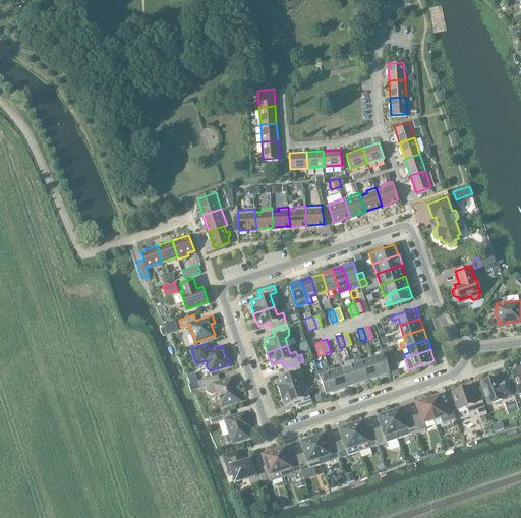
[(384,354),(372,357),(379,375),(389,370),(384,354)]
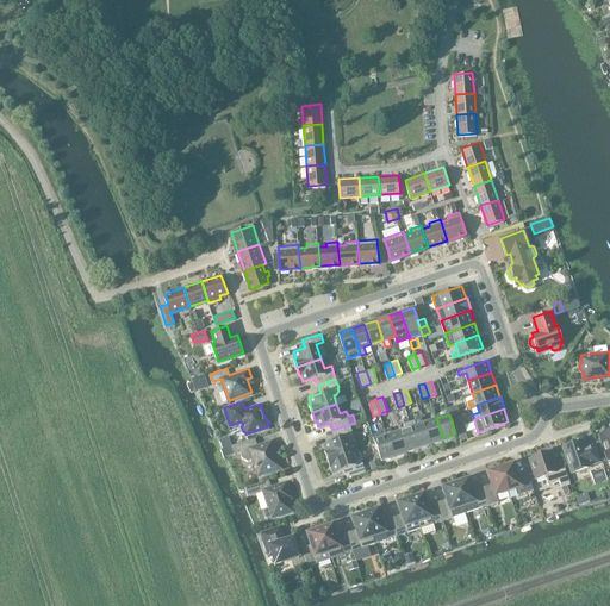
[(410,420),(418,447),(430,442),(424,423),(422,416),(410,420)]
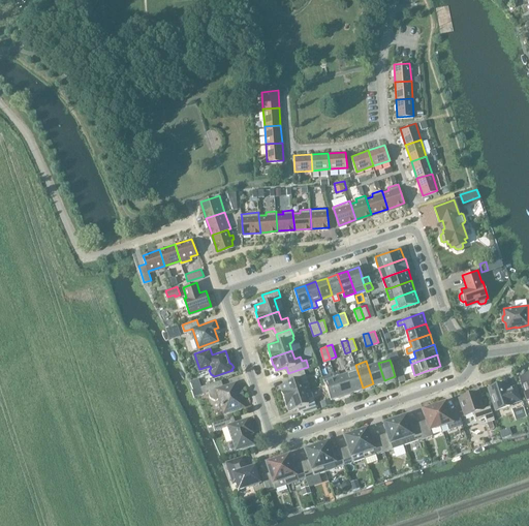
[(378,363),(368,367),(373,383),(384,380),(378,363)]
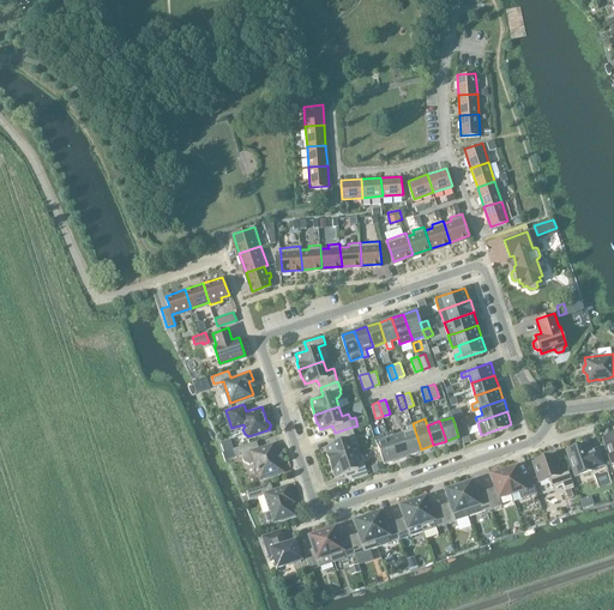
[(409,432),(402,434),(409,453),(421,450),(413,423),(407,424),(409,432)]
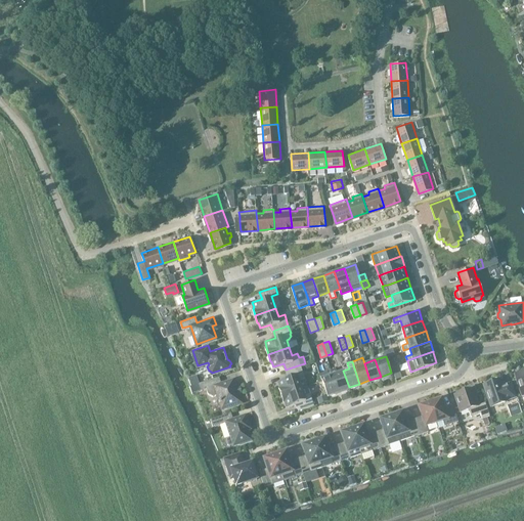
[(288,377),(277,380),(279,386),(278,386),(281,393),(302,386),(299,379),(305,377),(301,364),(286,370),(288,377)]
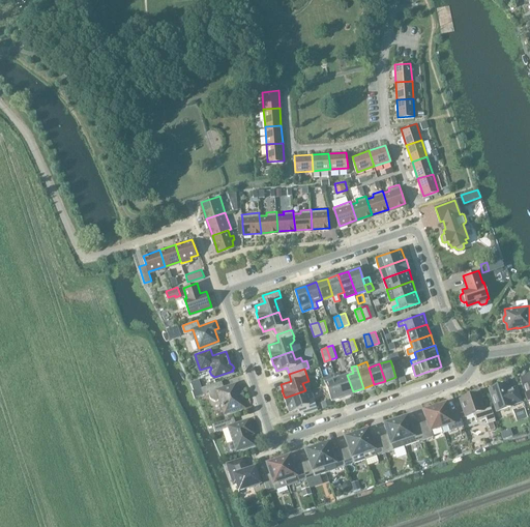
[(340,371),(334,372),(343,396),(353,391),(347,375),(342,377),(340,371)]
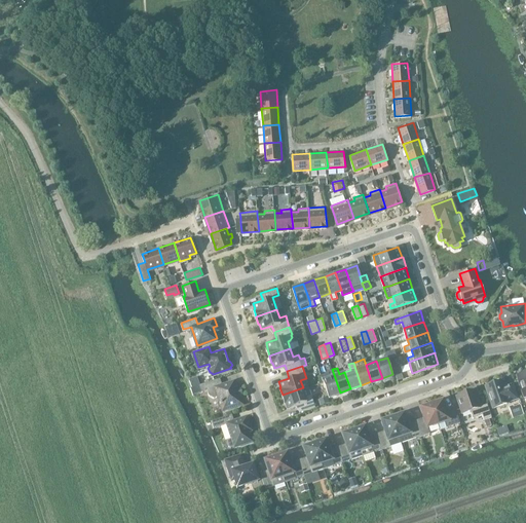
[(517,374),(524,396),(525,395),(525,368),(522,370),(521,372),(517,374)]
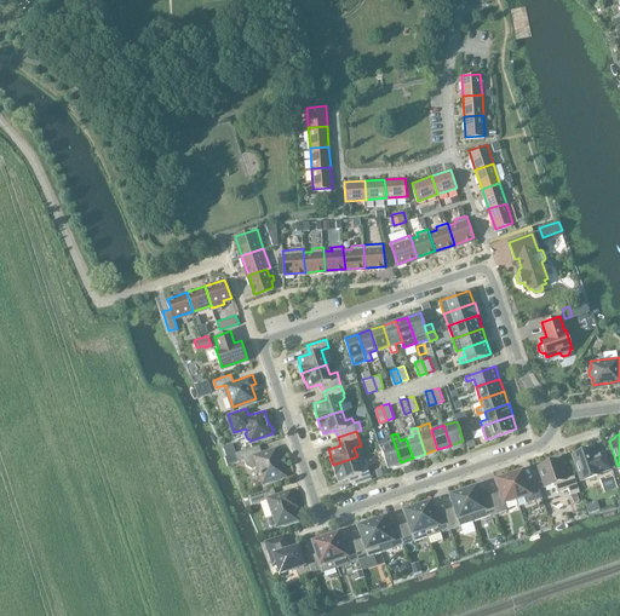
[(391,435),(378,439),(380,448),(382,447),(388,466),(401,462),(391,435)]
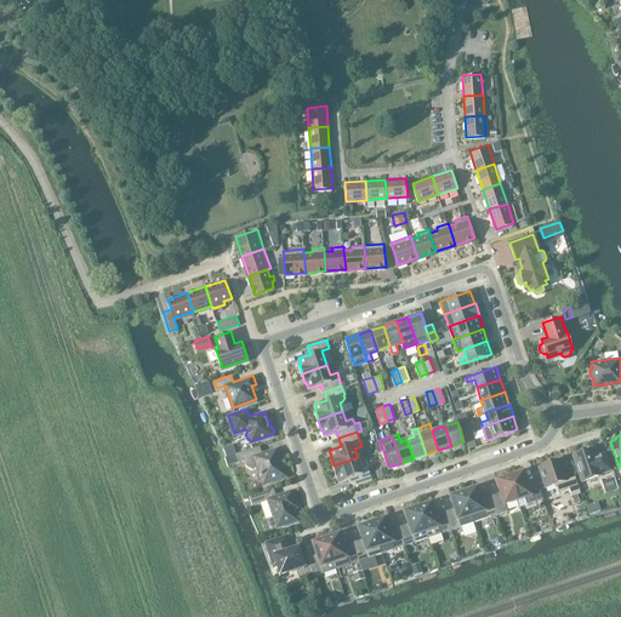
[(235,452),(239,461),(245,460),(246,464),(252,467),(257,466),(263,483),(286,475),(277,447),(260,453),(256,445),(235,452)]
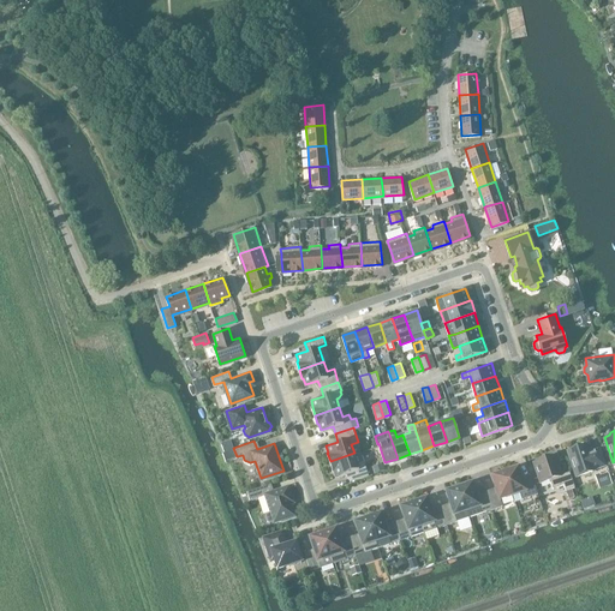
[(568,449),(577,474),(595,468),(593,467),(605,463),(599,447),(587,451),(585,443),(581,444),(578,443),(573,444),(572,448),(568,449)]
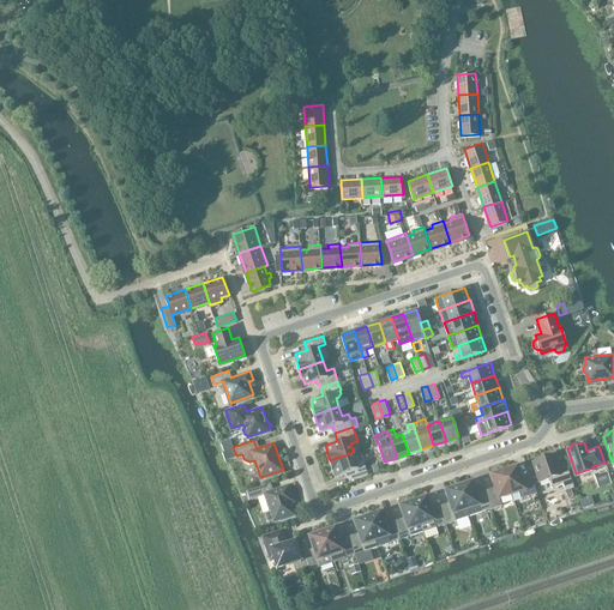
[(354,452),(330,460),(332,469),(333,469),(336,475),(348,471),(350,478),(368,472),(363,459),(361,450),(354,452)]
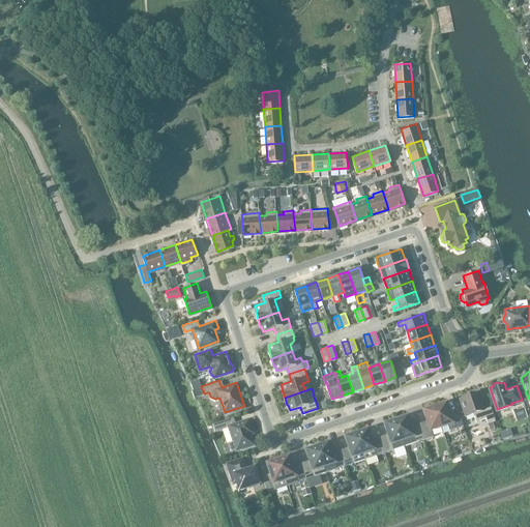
[(487,416),(488,420),(496,418),(491,405),(483,408),(478,391),(460,398),(466,414),(474,412),(477,419),(487,416)]
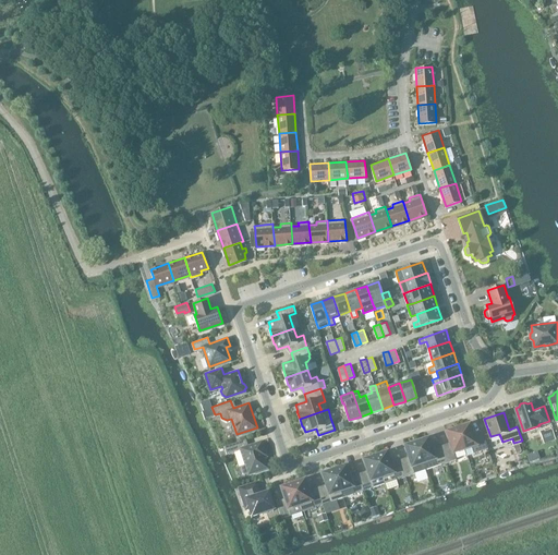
[(470,423),(459,427),(465,448),(472,446),(474,451),(488,447),(484,433),(474,436),(470,423)]
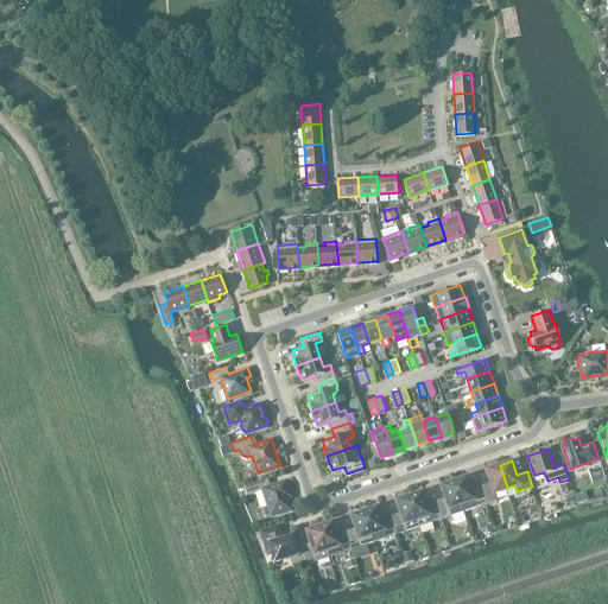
[(601,464),(594,468),(593,465),(588,468),(591,477),(603,472),(601,464)]
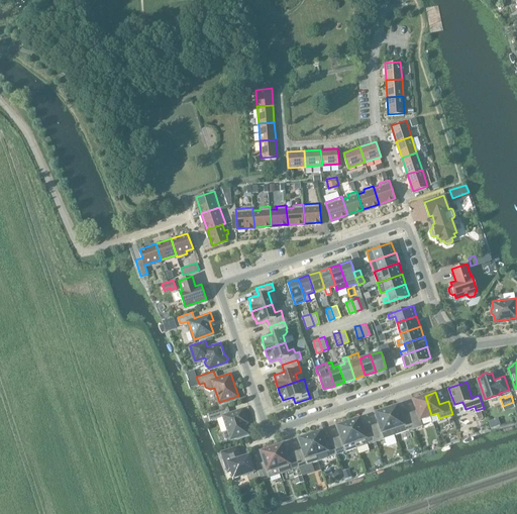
[(410,414),(414,427),(423,424),(421,418),(431,415),(425,396),(414,399),(418,411),(410,414)]
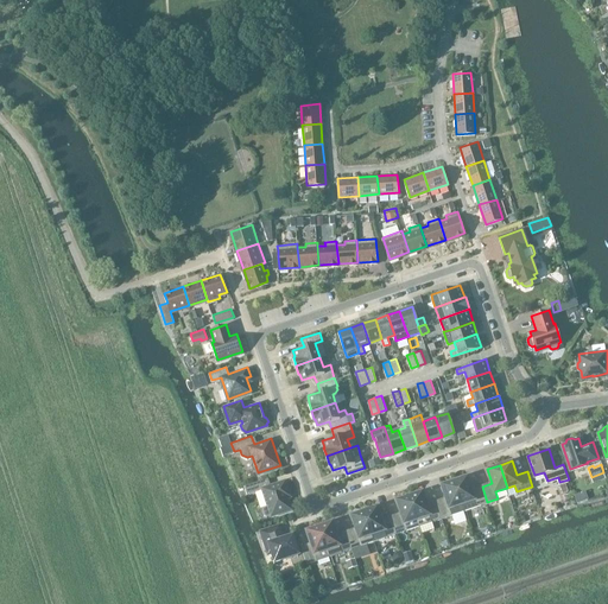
[(467,476),(455,479),(462,502),(464,509),(472,507),(487,502),(482,487),(472,490),(467,476)]
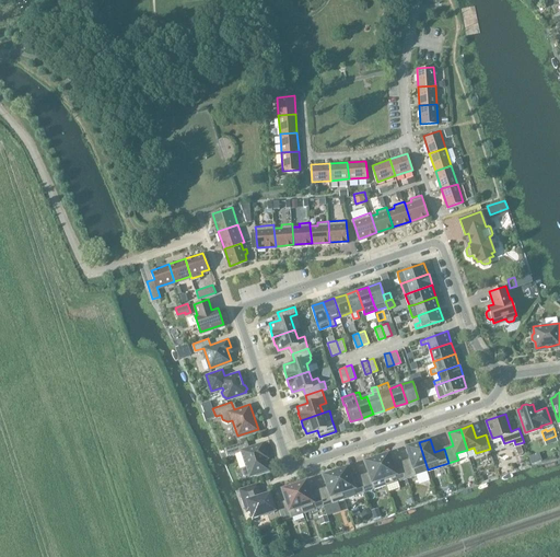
[(247,465),(243,466),(242,468),(244,474),(246,475),(251,473),(251,474),(268,468),(264,453),(266,452),(263,442),(248,447),(246,440),(225,447),(228,454),(242,450),(247,465)]
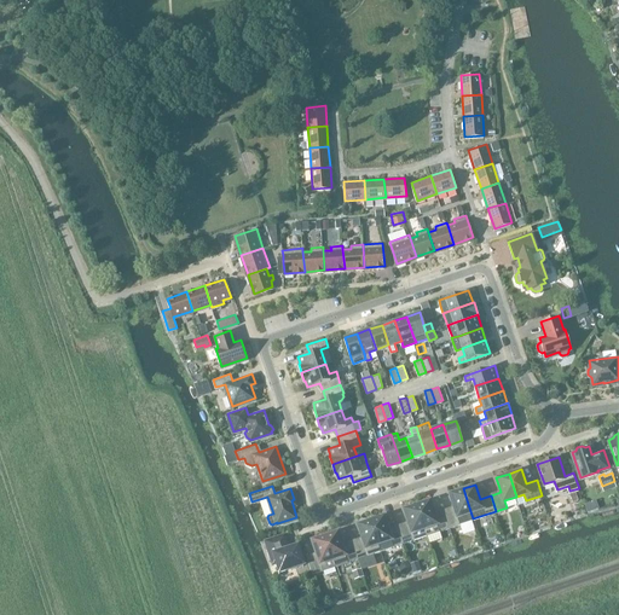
[(445,511),(450,526),(473,518),(470,511),(463,488),(450,493),(455,508),(445,511)]
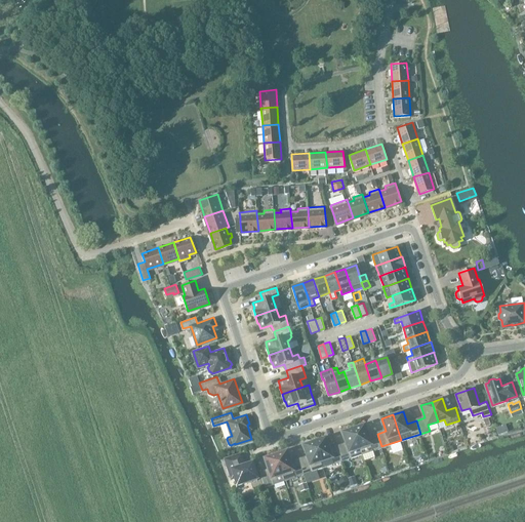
[(365,424),(354,428),(362,453),(381,446),(377,434),(369,436),(365,424)]
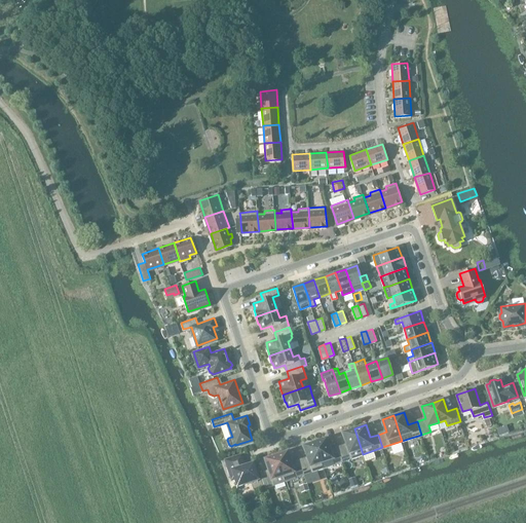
[(339,447),(343,460),(363,454),(354,428),(343,433),(347,445),(339,447)]
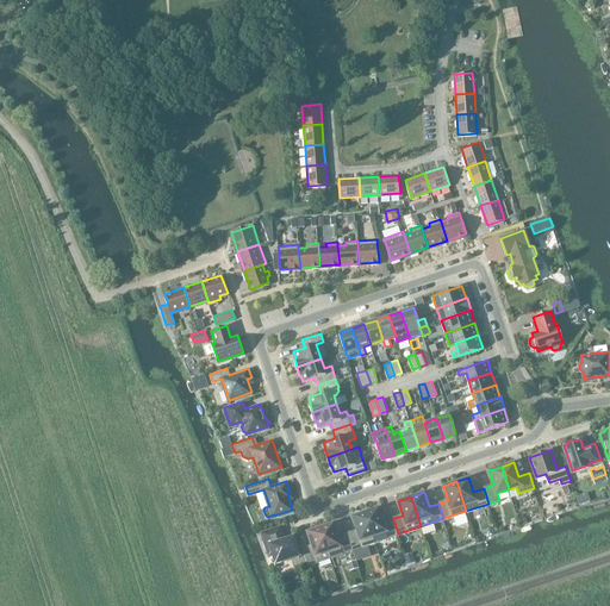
[(379,507),(366,512),(373,535),(386,530),(388,537),(398,533),(393,518),(384,522),(379,507)]
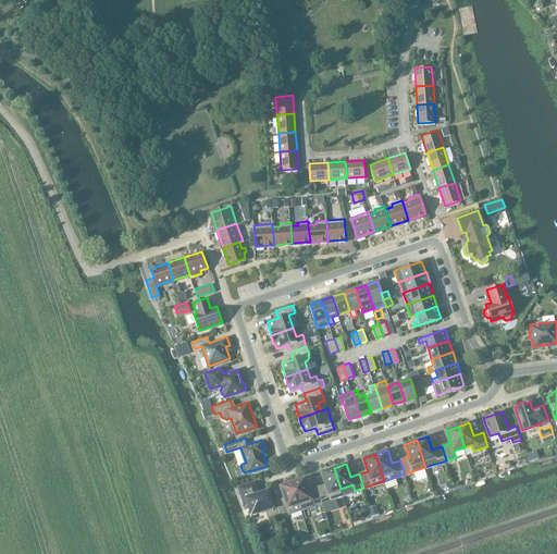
[(318,488),(322,502),(343,495),(341,489),(334,468),(322,471),(326,484),(318,488)]
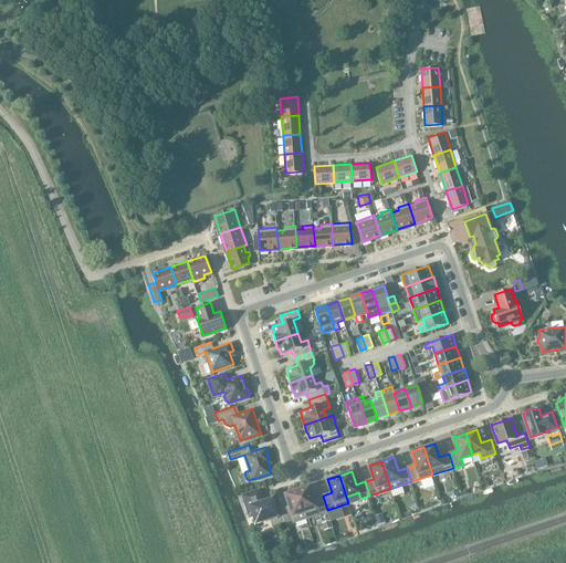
[(310,486),(297,490),(306,517),(327,510),(323,496),(314,499),(310,486)]
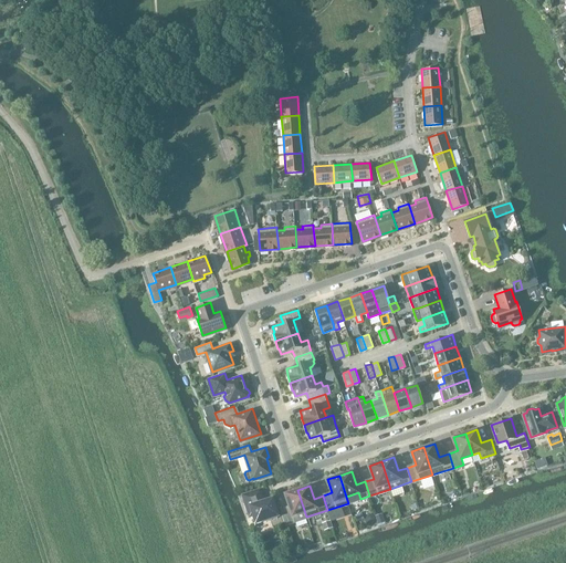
[(253,514),(255,522),(279,515),(272,498),(264,501),(260,489),(243,494),(250,515),(253,514)]
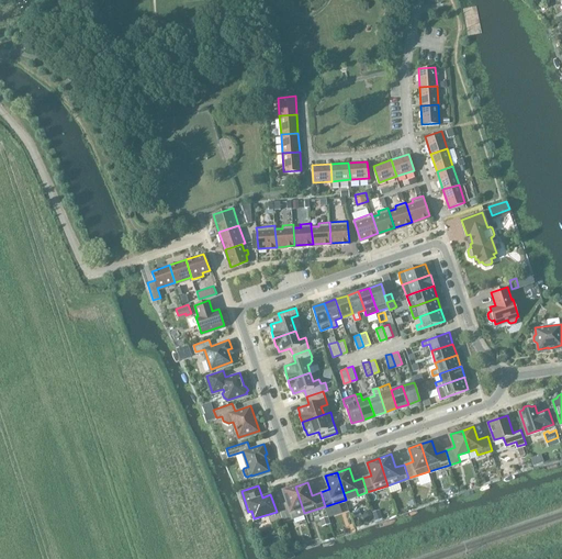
[(288,503),(279,506),(283,521),(304,513),(295,487),(283,490),(288,503)]
